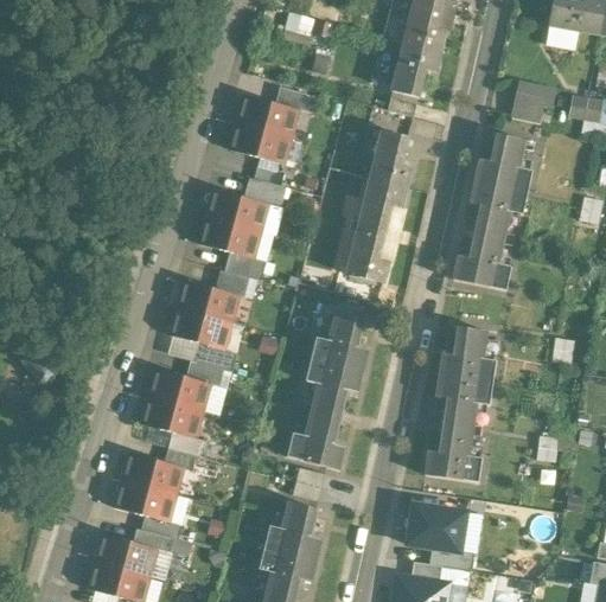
[(391,0),(383,36),(403,42),(441,51),(441,50),(442,50),(454,0),(391,0)]
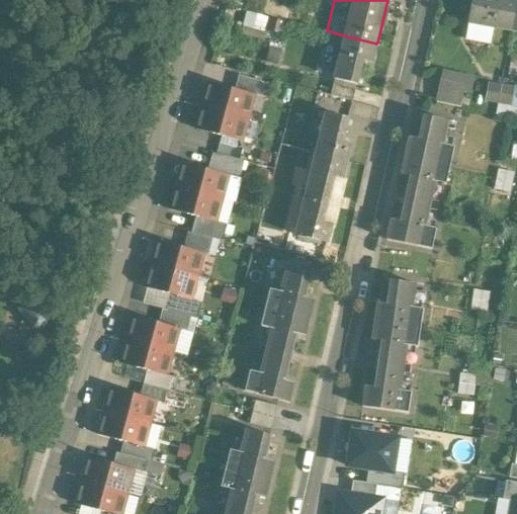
[(497,0),(497,3),(483,0),(474,0),(468,22),(511,28),(516,3),(516,0),(497,0)]
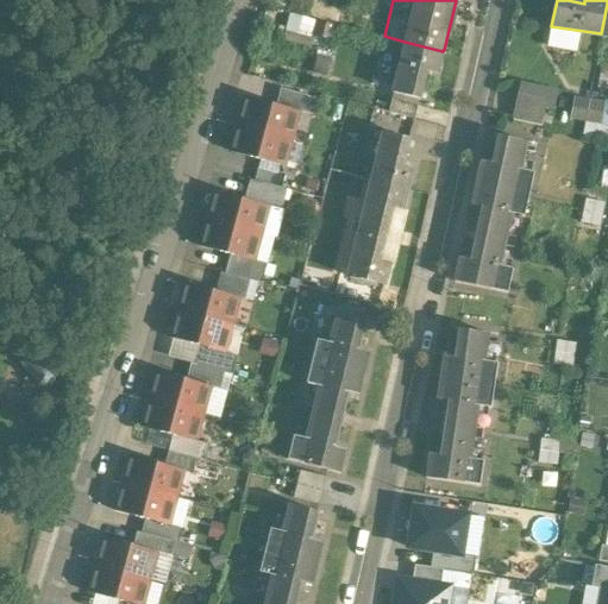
[(340,10),(320,4),(318,19),(336,24),(340,10)]
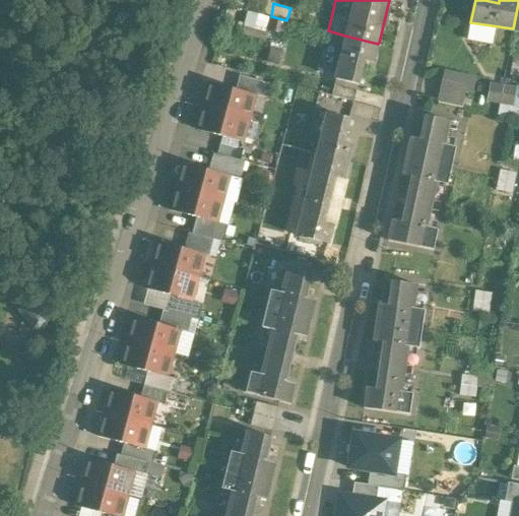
[(271,16),(249,10),(245,24),(267,29),(267,28),(283,33),(286,20),(271,16)]
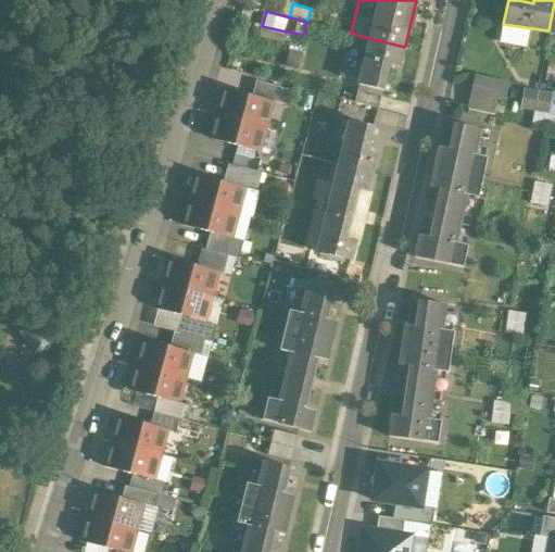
[(404,47),(369,38),(358,82),(386,88),(392,64),(399,65),(404,47)]
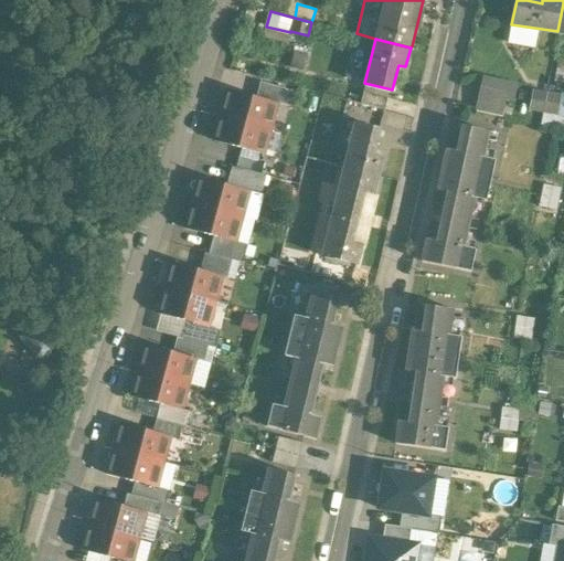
[(308,54),(296,51),(291,67),(304,70),(308,54)]
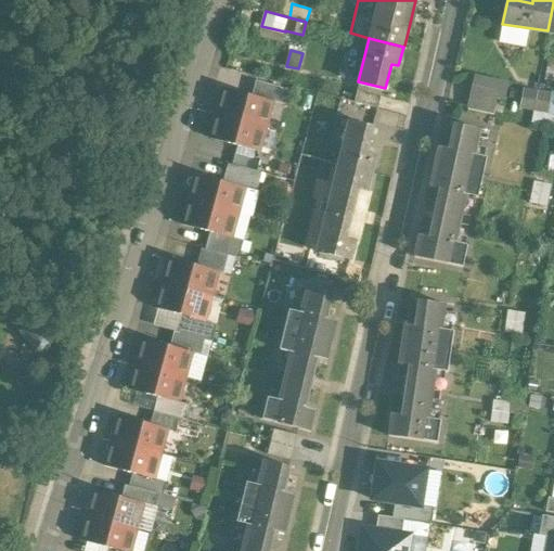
[(288,87),(256,78),(252,93),(272,99),(284,102),(288,87)]
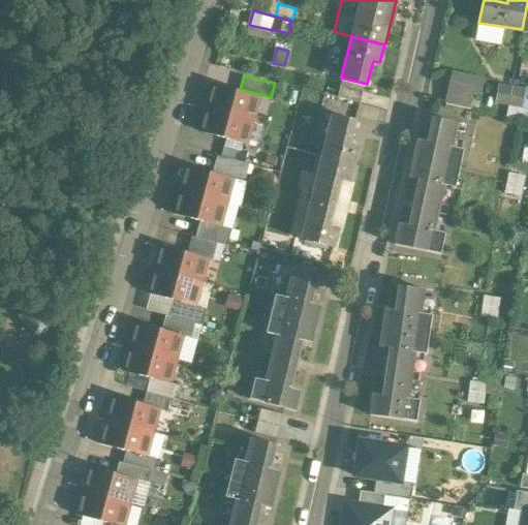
[(482,81),(452,74),(445,102),(469,107),(473,92),(478,93),(482,81)]
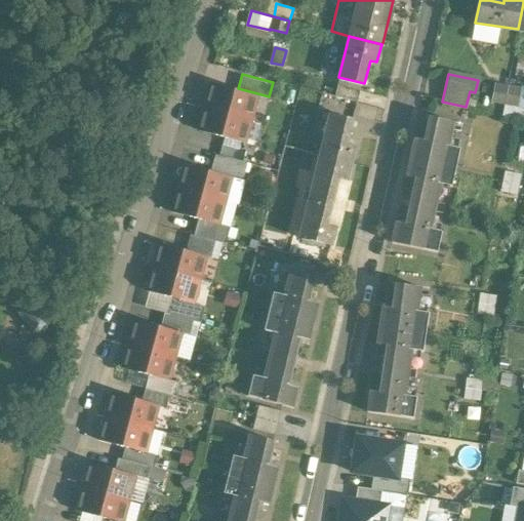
[(238,88),(211,81),(205,105),(250,117),(257,93),(238,88)]
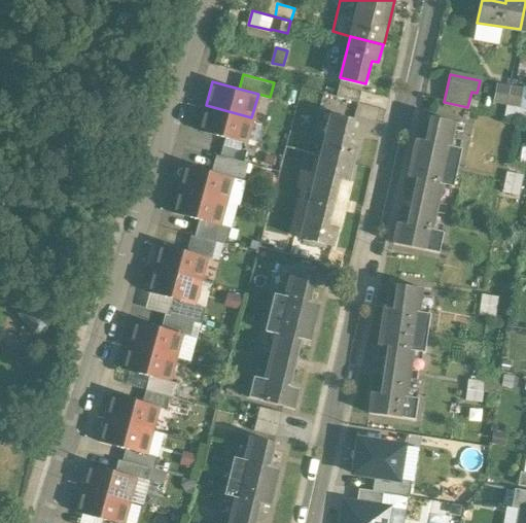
[(511,84),(497,82),(494,100),(506,102),(511,84)]
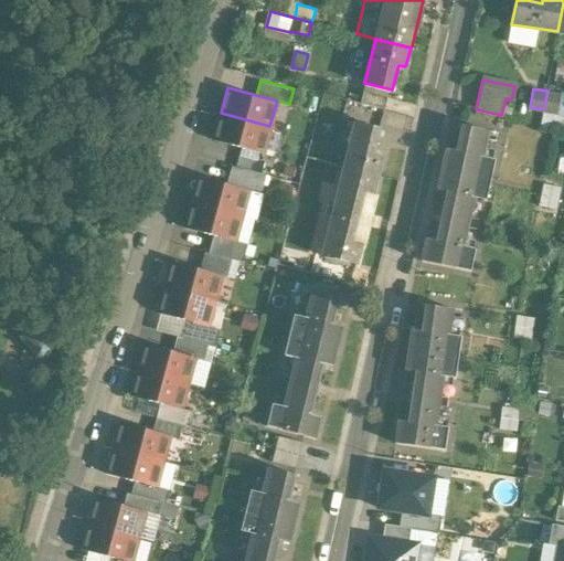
[(561,93),(547,91),(543,109),(556,113),(561,93)]
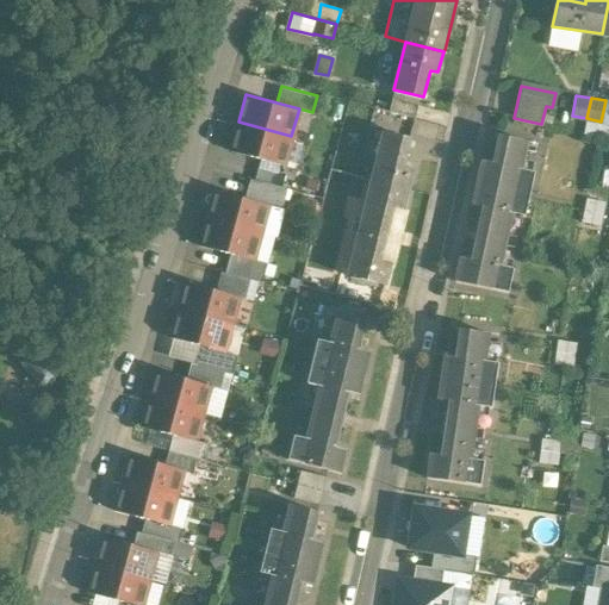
[(608,101),(606,100),(601,122),(586,118),(584,132),(608,138),(608,101)]
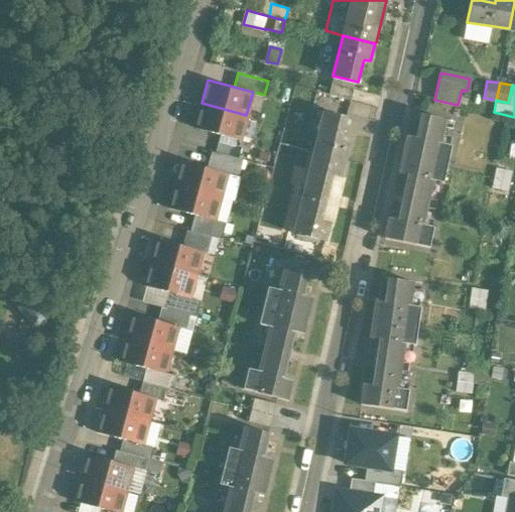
[(246,115),(202,103),(196,126),(240,138),(246,115)]
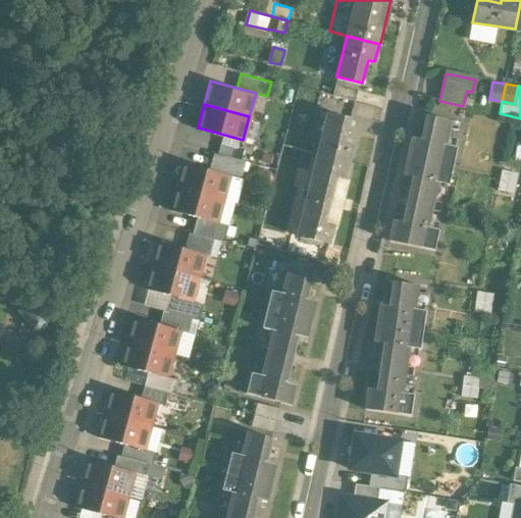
[(352,118),(327,111),(317,153),(350,161),(354,145),(347,143),(352,118)]
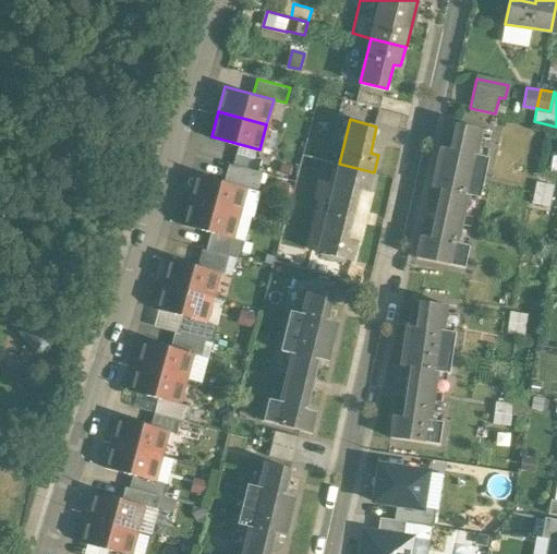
[(483,129),(458,123),(452,148),(442,146),(437,166),(485,177),(489,156),(477,154),(483,129)]
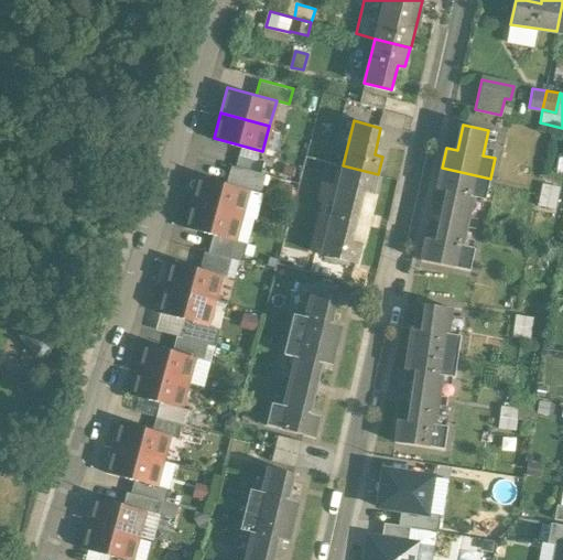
[(264,159),(239,152),(236,164),(261,172),(264,159)]
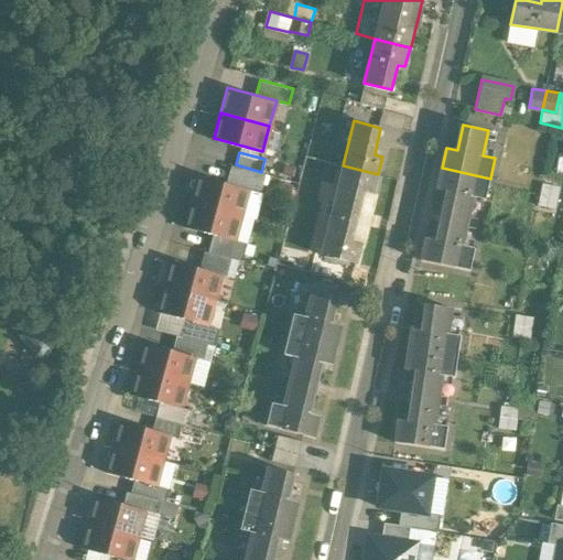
[(236,164),(231,164),(226,182),(248,189),(261,192),(266,173),(261,172),(236,164)]
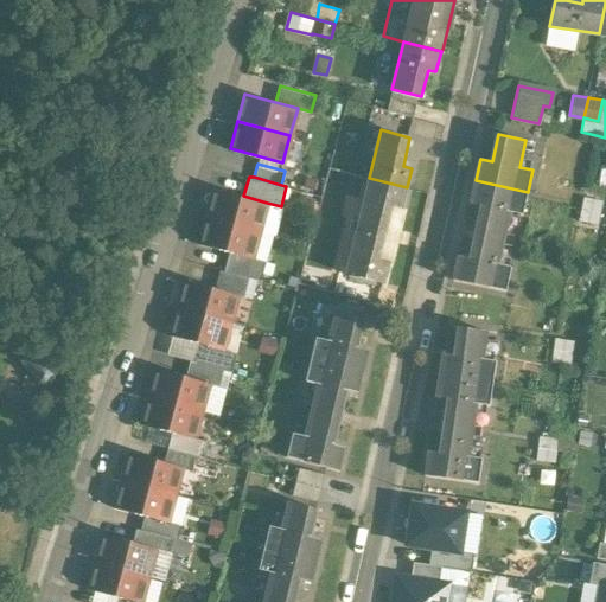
[(407,187),(369,178),(357,225),(386,231),(393,205),(402,207),(407,187)]
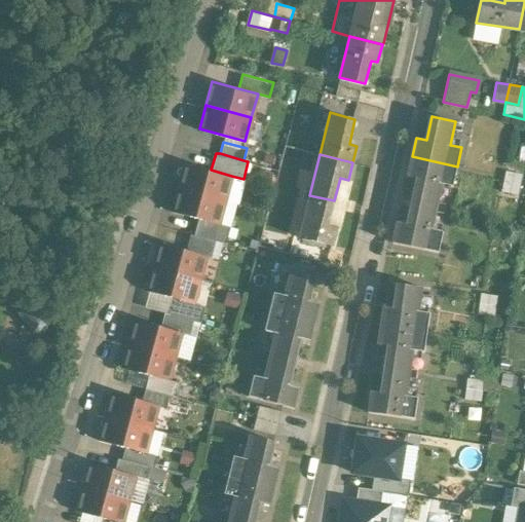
[(457,166),(412,156),(408,175),(417,177),(413,199),(437,204),(442,182),(453,185),(457,166)]
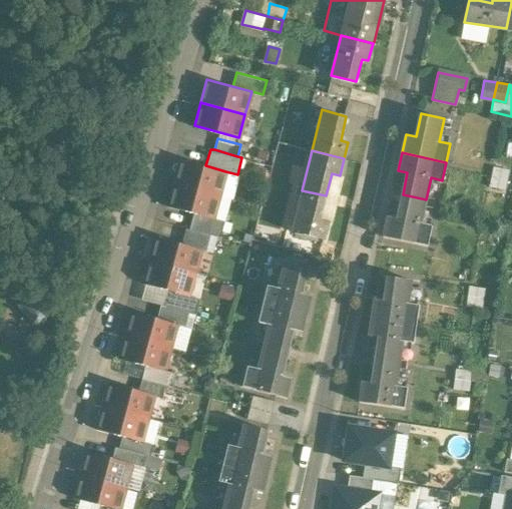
[(205,165),(181,159),(174,182),(219,194),(225,171),(205,165)]
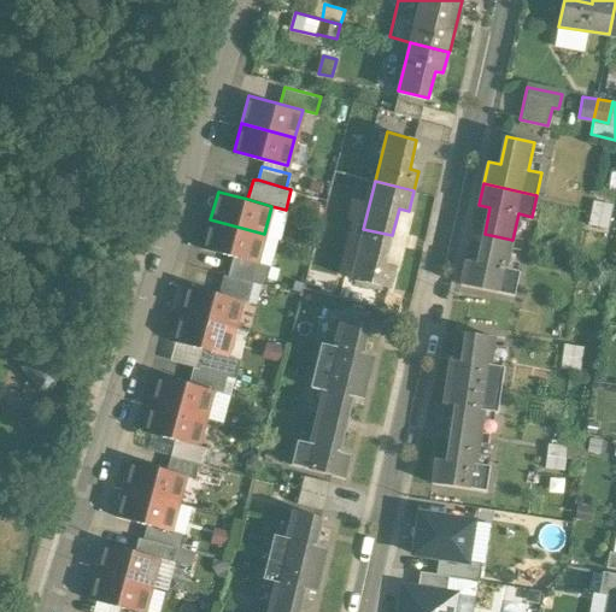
[(612,202),(593,199),(588,223),(608,227),(612,202)]
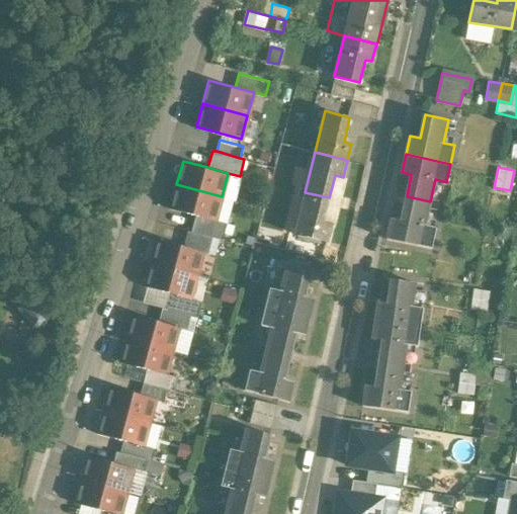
[(222,196),(176,184),(170,207),(195,215),(216,220),(222,196)]
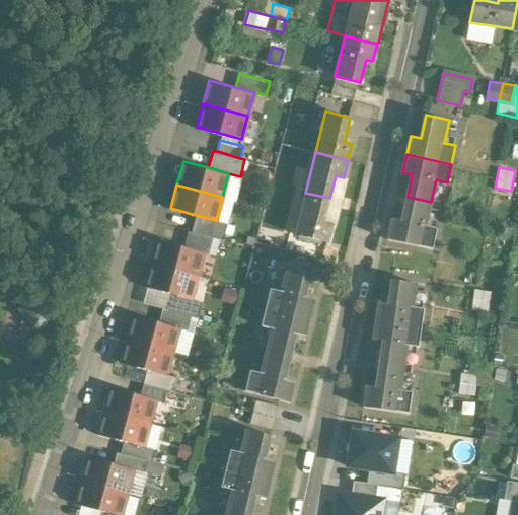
[(329,198),(305,193),(296,233),(328,241),(333,224),(324,221),(329,198)]
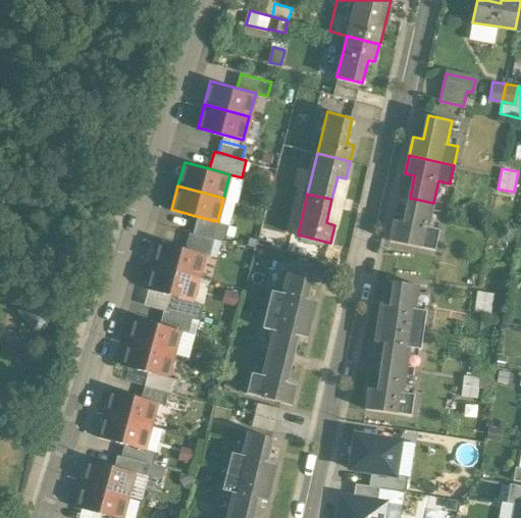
[(433,203),(410,198),(405,221),(395,219),(391,239),(435,249),(439,228),(428,225),(433,203)]
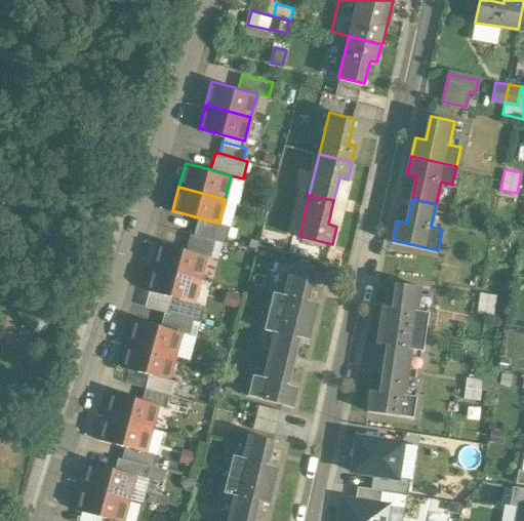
[(218,223),(198,217),(194,234),(214,239),(222,241),(226,242),(230,226),(218,223)]
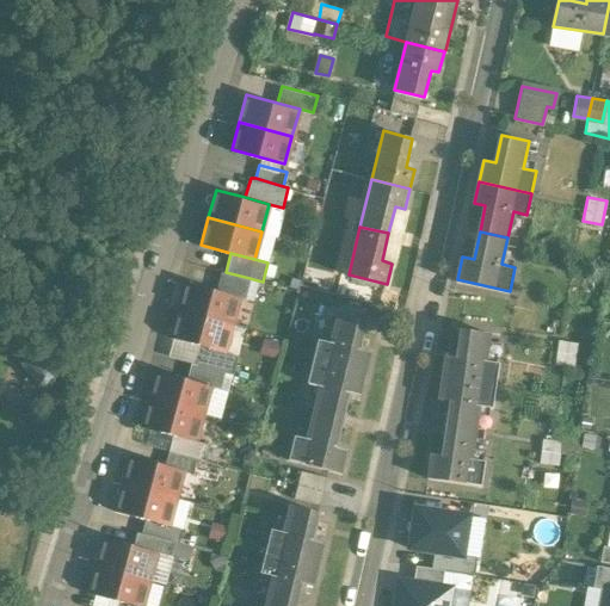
[(226,272),(221,271),(217,285),(246,292),(250,278),(226,272)]
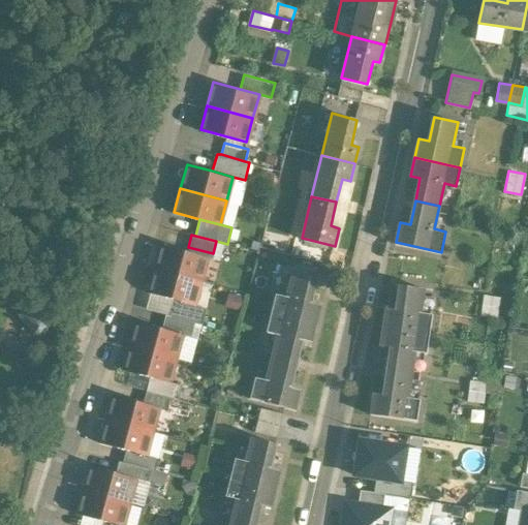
[(223,243),(216,241),(213,253),(212,257),(219,259),(223,243)]
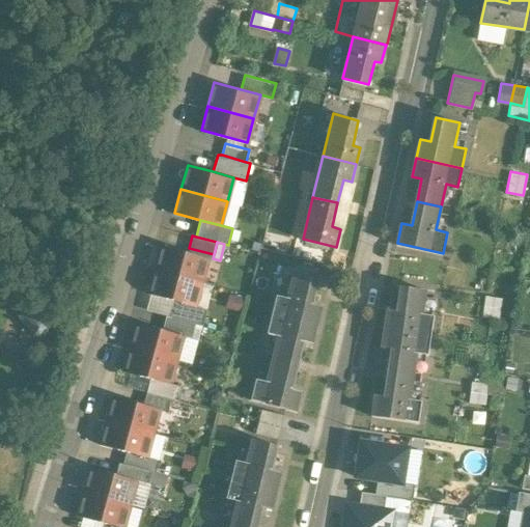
[(207,257),(162,245),(156,269),(201,281),(207,257)]
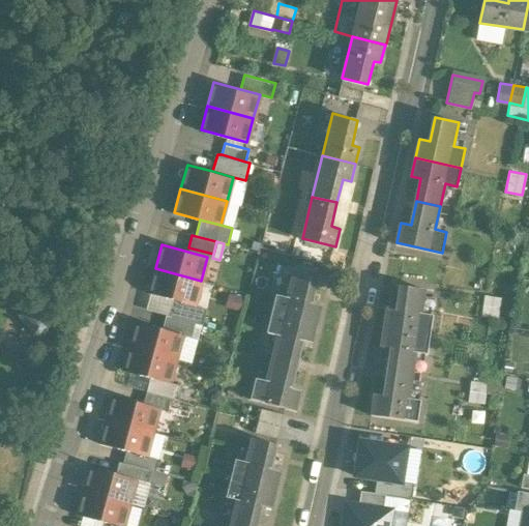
[(201,281),(155,268),(148,292),(174,299),(195,304),(201,281)]
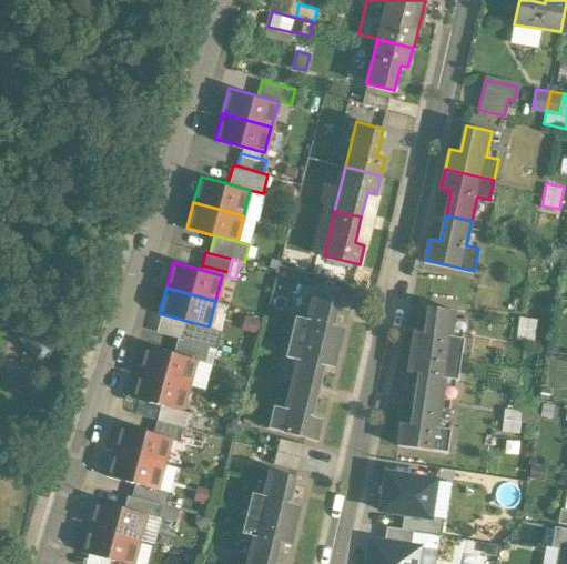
[(340,301),(315,294),(310,316),(297,313),(292,336),(338,348),(343,329),(334,326),(340,301)]
